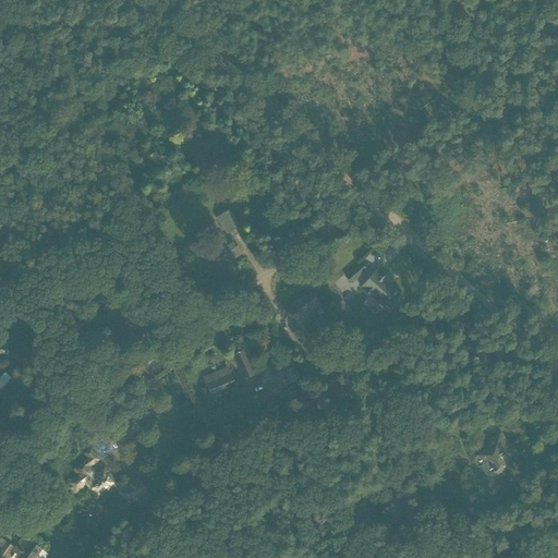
[(193,142),(201,138),(196,130),(189,134),(193,142)]
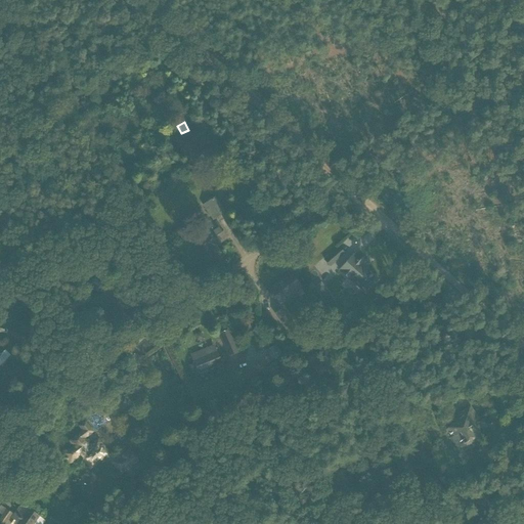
[(224,212),(216,198),(204,205),(213,219),(224,212)]
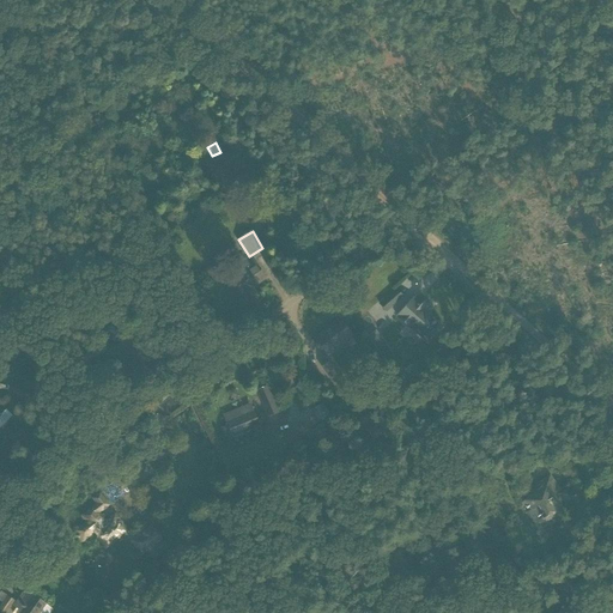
[(285,246),(291,256),(302,250),(297,241),(292,243),(292,242),(285,246)]
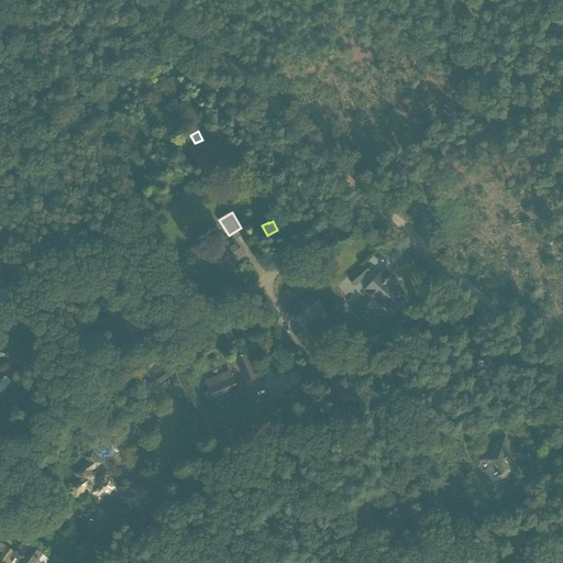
[(210,253),(213,257),(219,266),(220,266),(225,276),(234,269),(231,264),(243,256),(232,239),(210,253)]
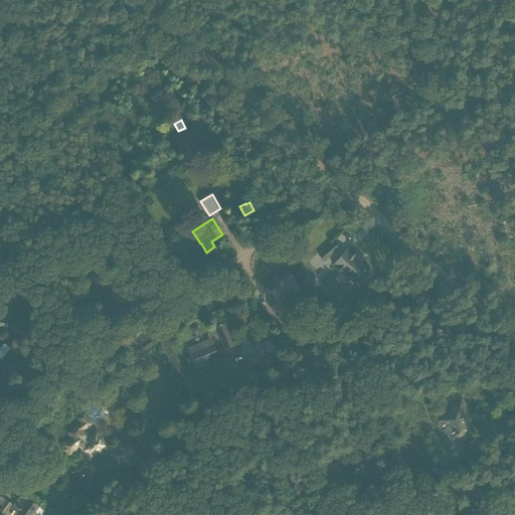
[(329,258),(338,249),(333,243),(324,251),(323,250),(318,255),(324,262),(329,258)]
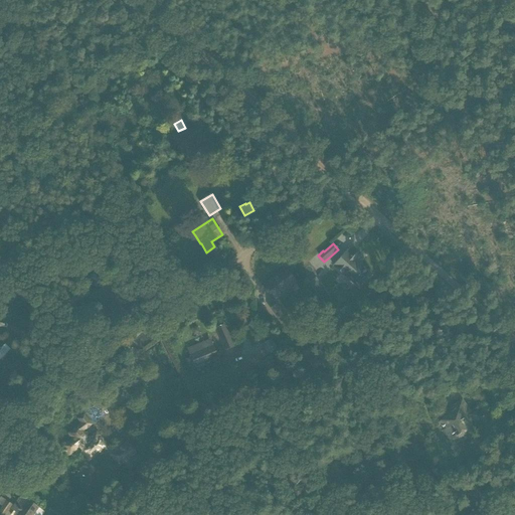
[(346,251),(340,259),(333,266),(358,289),(365,281),(372,274),(371,273),(371,274),(357,262),(360,259),(350,249),(347,251),(346,251)]
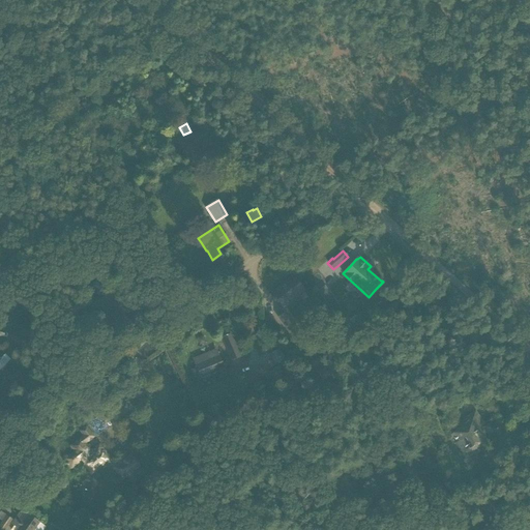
[(273,294),(280,302),(283,306),(303,291),(292,276),(283,285),(284,286),(273,294)]
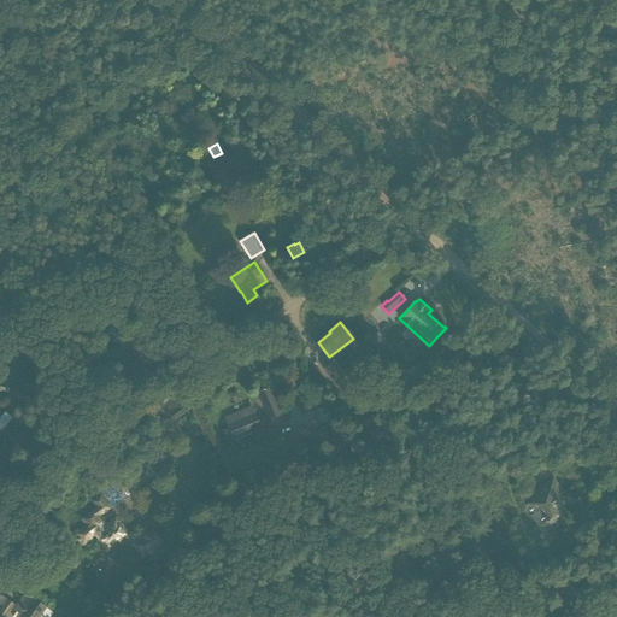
[(116,338),(109,328),(103,331),(110,341),(116,338)]
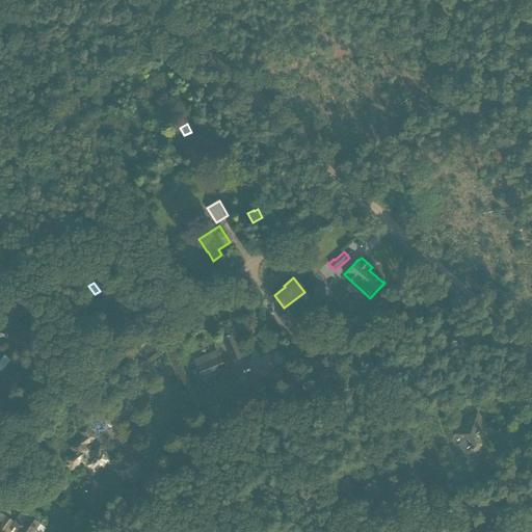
[(348,319),(326,287),(318,292),(341,324),(348,319)]
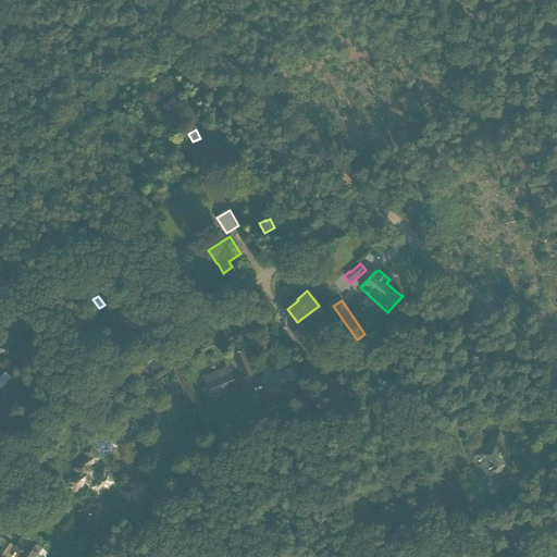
[(281,334),(292,349),(299,344),(288,329),(281,334)]
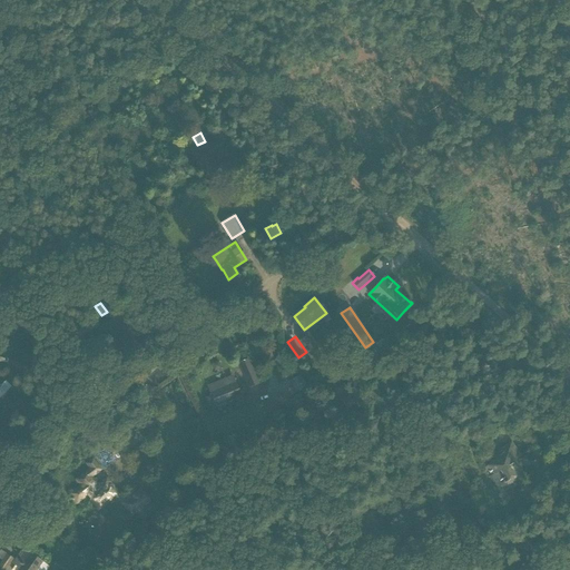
[(311,355),(312,355),(317,350),(306,336),(300,342),(311,355)]
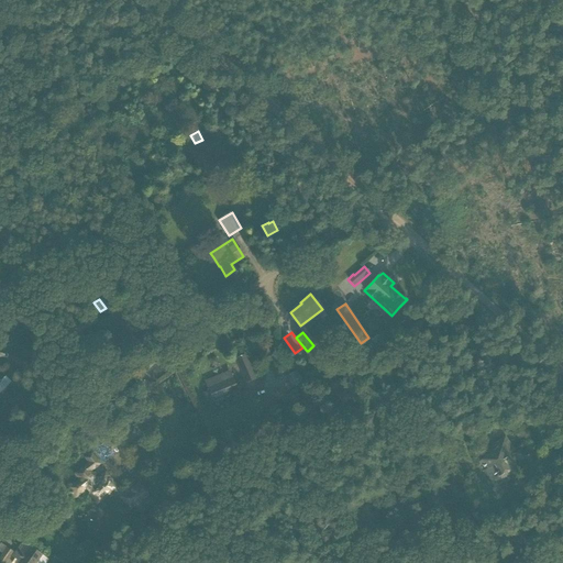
[(320,354),(313,345),(308,351),(315,359),(320,354)]
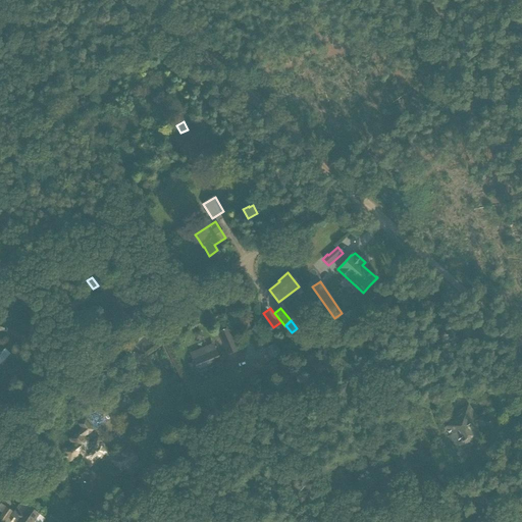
[(227,356),(237,352),(226,328),(217,332),(227,356)]
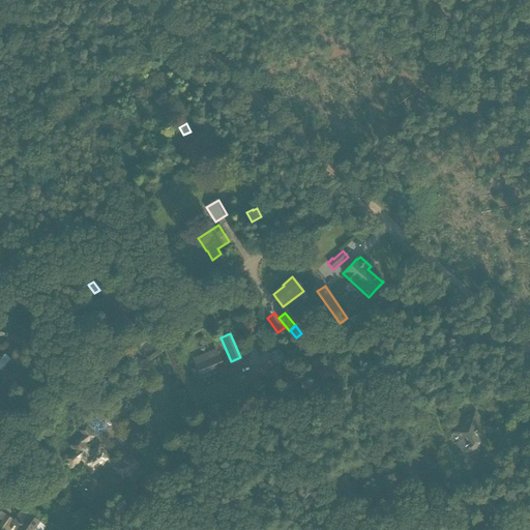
[(189,348),(196,345),(190,337),(185,341),(189,348)]
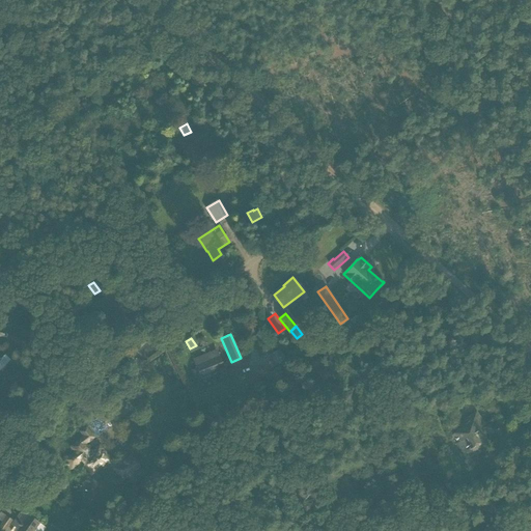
[(194,367),(195,368),(197,367),(201,379),(224,369),(216,351),(193,360),(196,366),(194,367)]
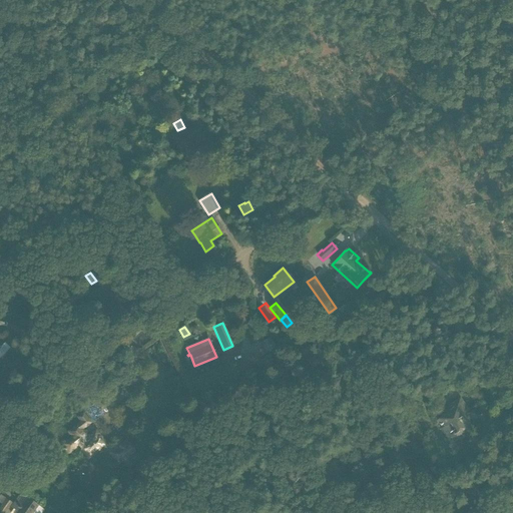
[(258,356),(267,349),(259,339),(249,346),(258,356)]
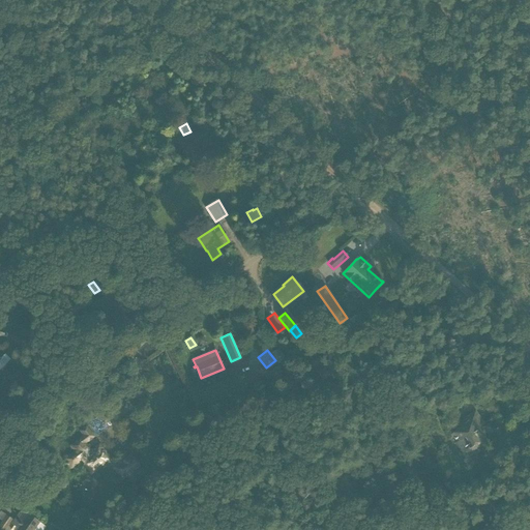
[(0,369),(10,359),(4,354),(0,358),(0,369)]
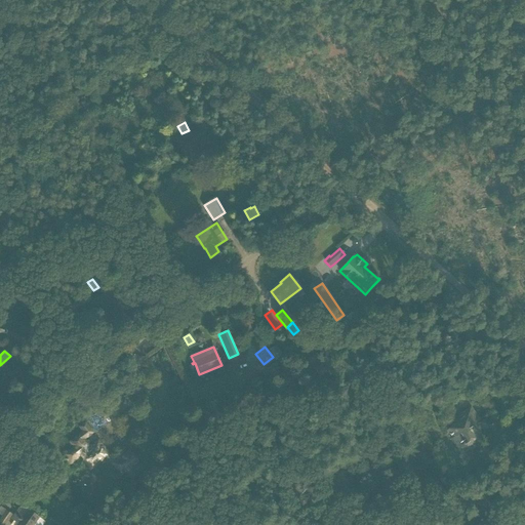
[(315,355),(308,359),(312,366),(319,361),(315,355)]
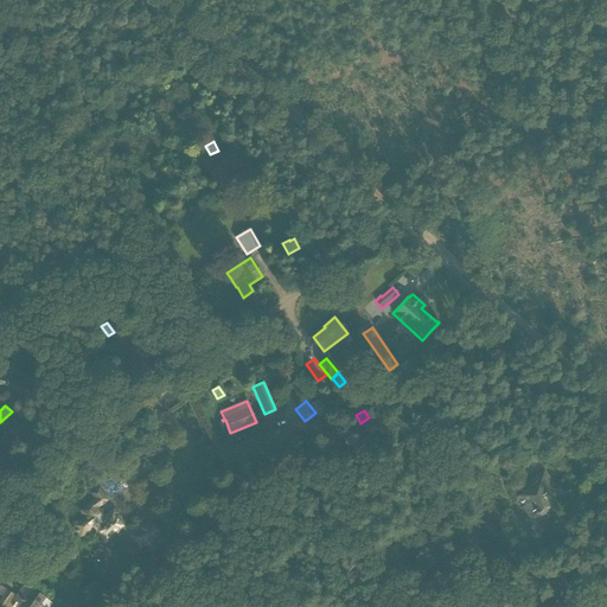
[(371,434),(388,423),(382,414),(365,426),(363,427),(369,435),(371,434)]
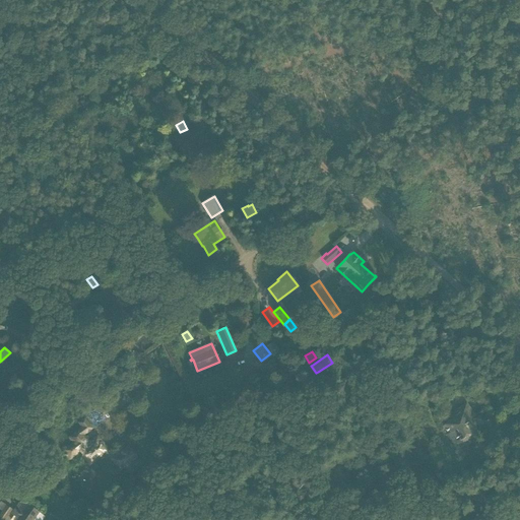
[(263,376),(280,365),(275,358),(259,368),(263,376)]
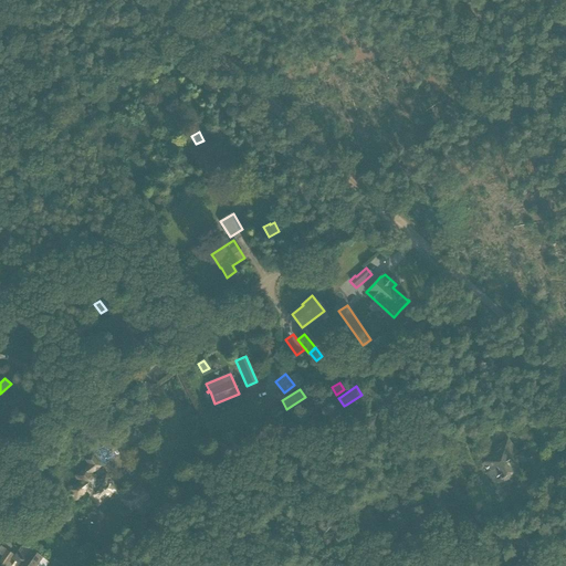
[(140,431),(144,437),(160,426),(156,420),(158,419),(155,413),(138,425),(143,430),(140,431)]
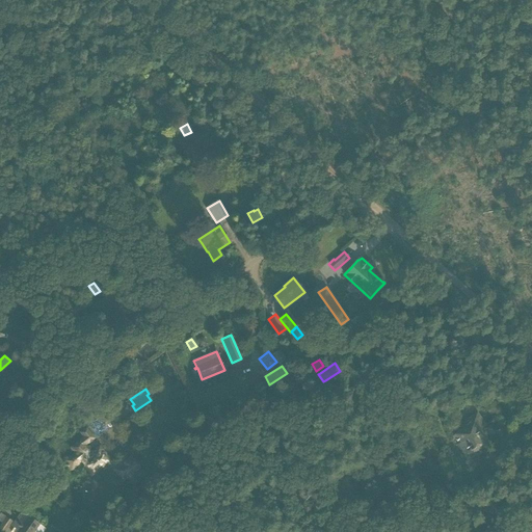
[(457,436),(453,440),(456,445),(463,455),(467,454),(469,456),(470,457),(475,453),(476,456),(484,451),(483,448),(488,445),(483,436),(481,439),(477,432),(482,429),(475,419),(467,424),(464,422),(452,430),(457,436)]
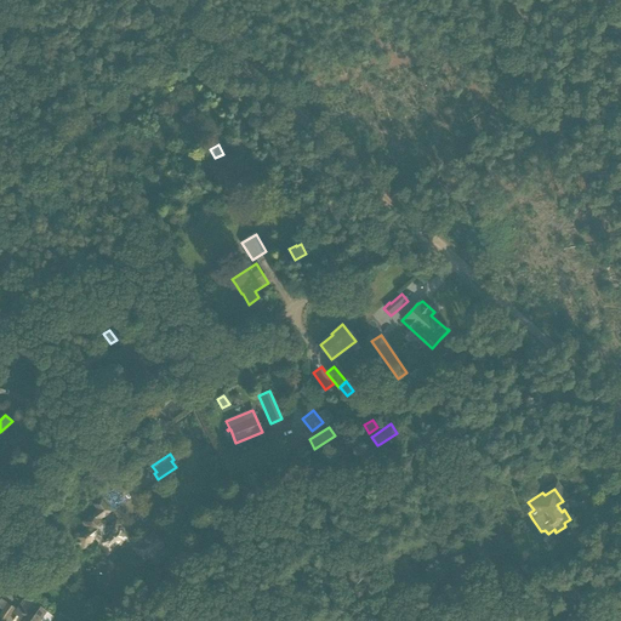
[(75,540),(81,548),(93,539),(108,557),(125,545),(140,564),(147,558),(154,568),(170,557),(153,534),(141,542),(136,546),(127,534),(126,535),(117,522),(106,529),(98,519),(109,512),(108,510),(101,500),(95,505),(98,511),(83,523),(87,530),(75,540)]
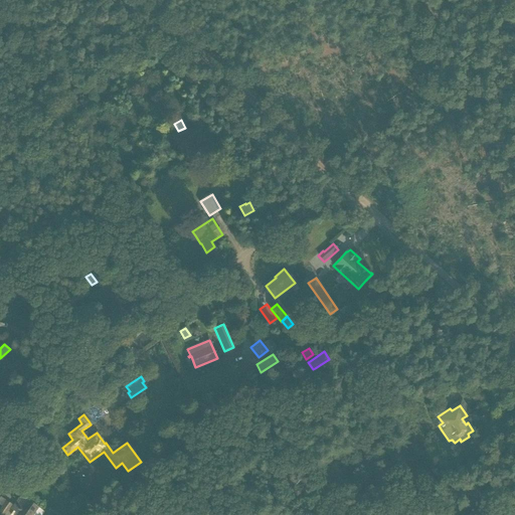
[(461,499),(454,488),(446,494),(454,504),(461,499)]
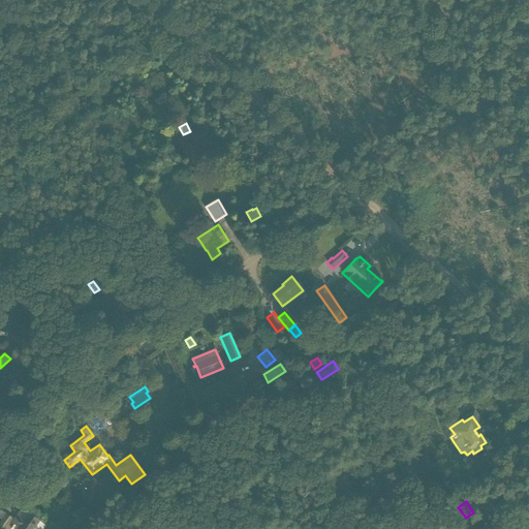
[(21,509),(13,520),(19,523),(19,524),(20,525),(17,528),(43,528),(47,527),(29,515),(21,509)]
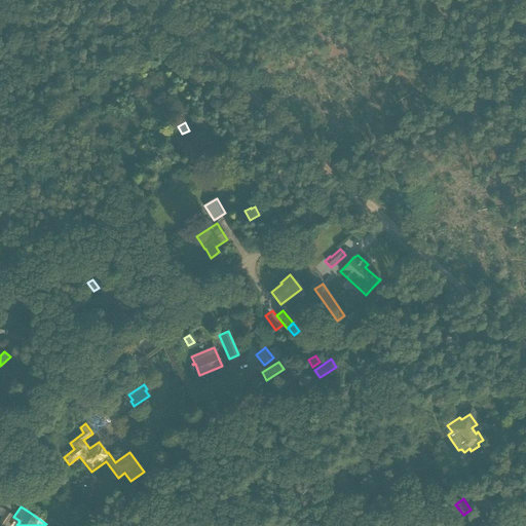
[(0,524),(2,525),(6,525),(12,516),(0,508),(0,524)]
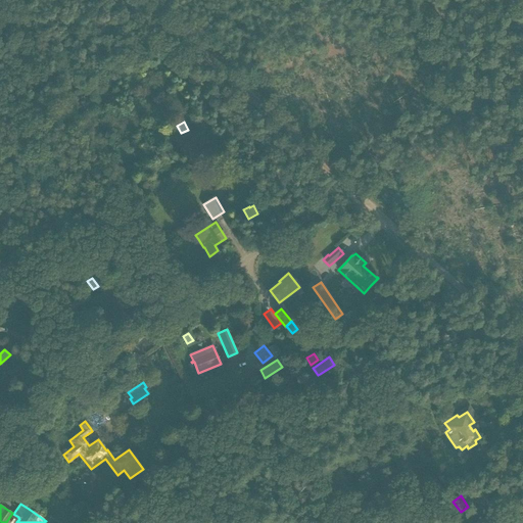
[(496,522),(503,519),(494,509),(476,522),(496,522)]
